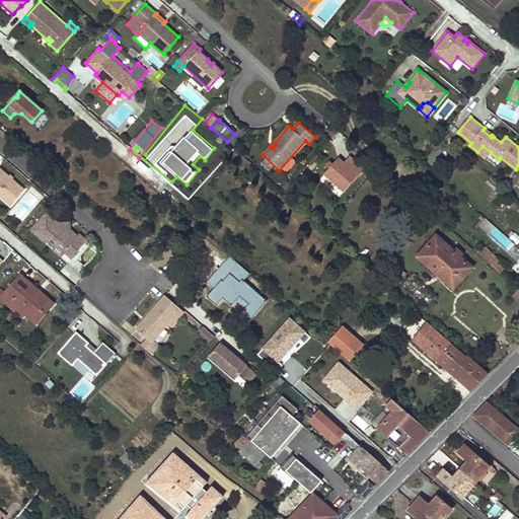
[(491,137),(492,135),(494,137),(494,136),(485,128),(483,130),(491,137)]
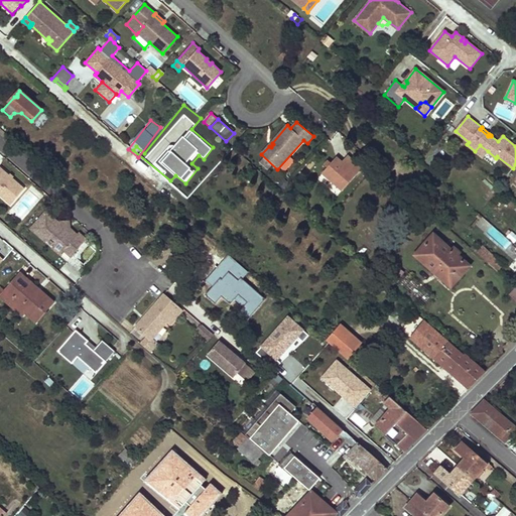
[(480,145),(475,151),(483,157),(488,151),(480,145)]
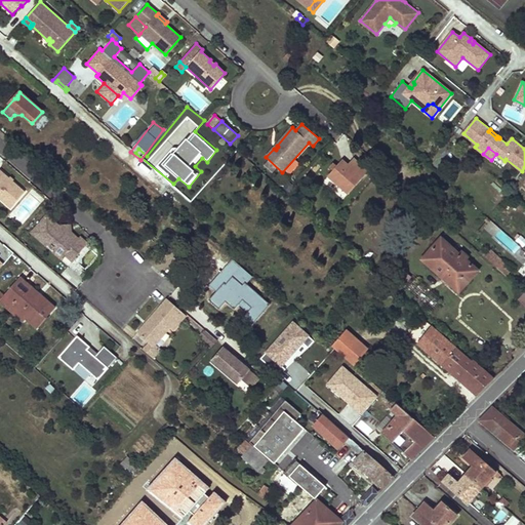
[(368,170),(354,157),(347,164),(349,166),(353,169),(362,177),(368,170)]
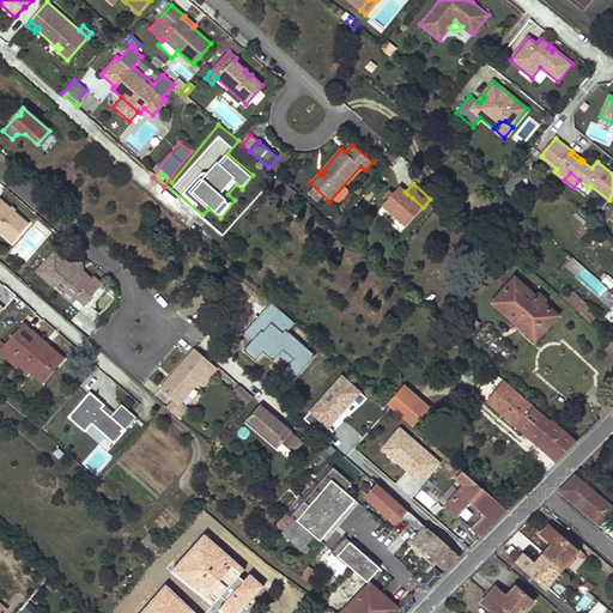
[(406,226),(423,207),(412,198),(410,200),(405,196),(407,194),(405,192),(399,187),(393,193),(388,199),(382,206),(406,226)]
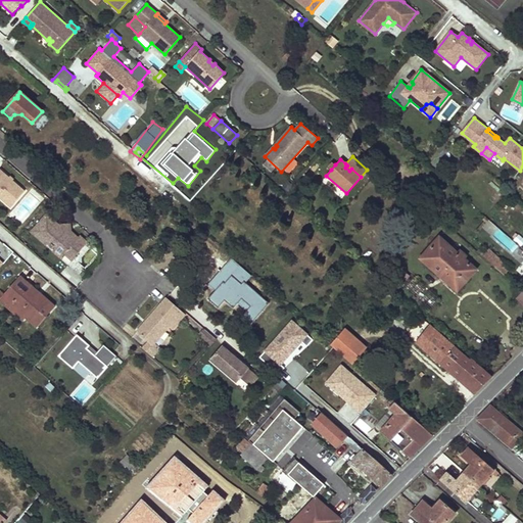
[(379,170),(375,165),(370,172),(374,175),(379,170)]
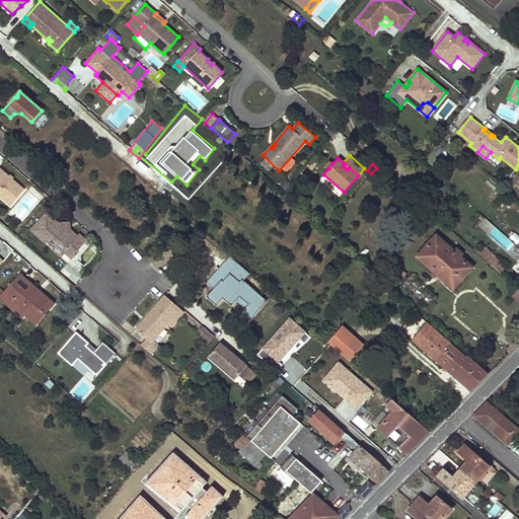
[(0,197),(10,206),(24,190),(0,167),(0,197)]
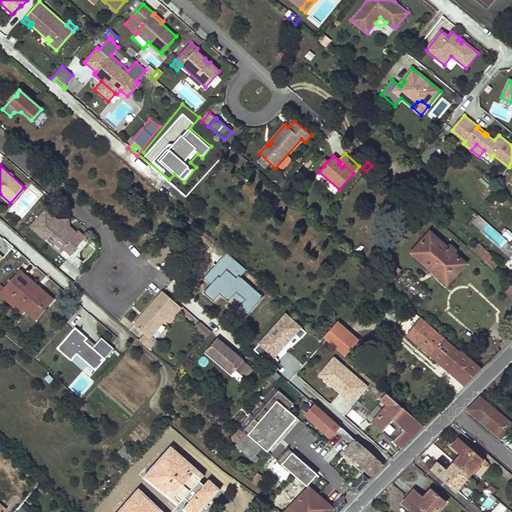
[(281,188),(284,184),(278,179),(275,183),(281,188)]
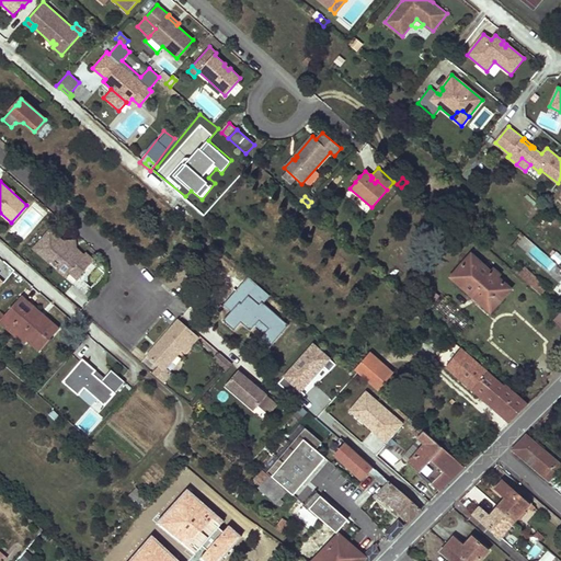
[(466,209),(458,217),(471,228),(473,227),(476,229),(480,224),(466,209)]
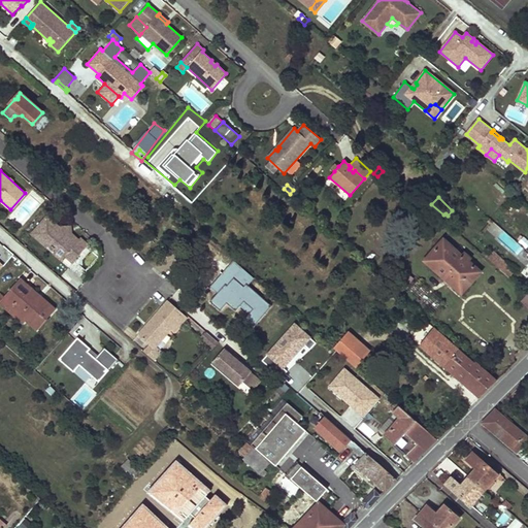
[(59,227),(47,217),(32,234),(47,248),(48,245),(55,252),(54,254),(61,260),(65,256),(69,251),(77,258),(89,245),(80,238),(78,240),(71,234),(64,234),(63,227),(59,227)]
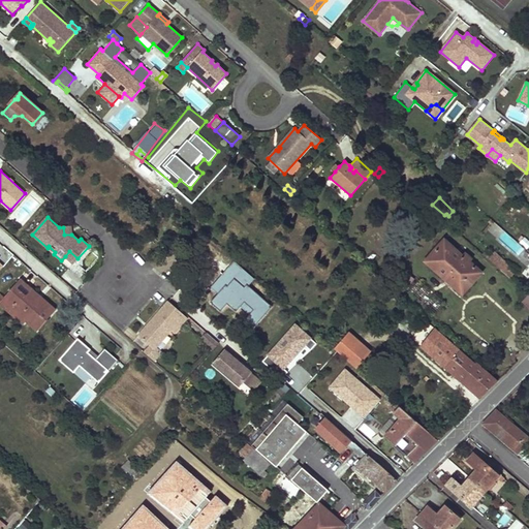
[(527,248),(528,245),(528,239),(524,236),(519,243),(527,248)]
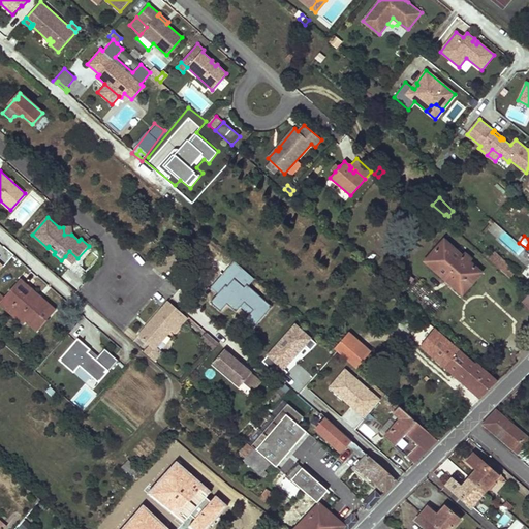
[(427,261),(446,279),(448,277),(461,287),(467,279),(471,283),(480,273),(469,262),(472,259),(466,253),(463,257),(444,242),(427,261)]
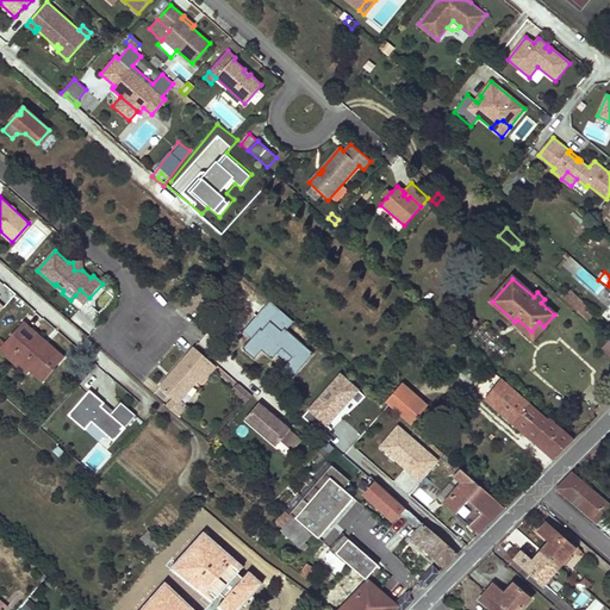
[(598,294),(607,305),(609,300),(609,292),(605,287),(598,294)]
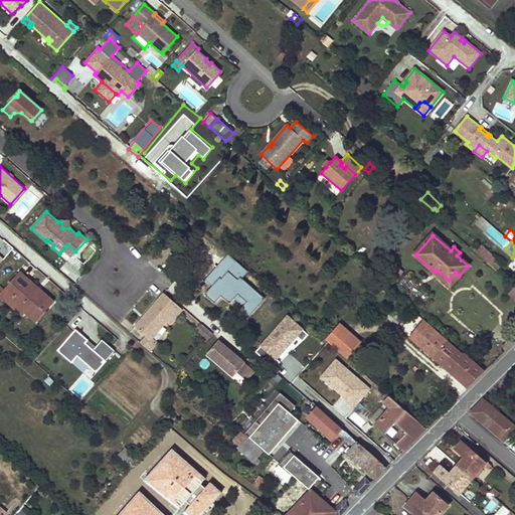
[(67,244),(63,249),(71,255),(75,251),(67,244)]
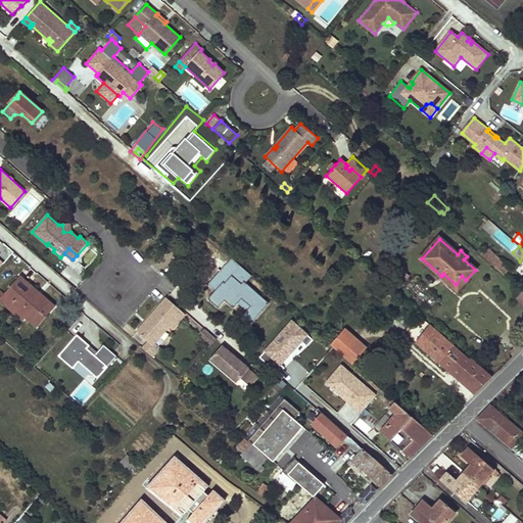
[(482,255),(494,266),(500,259),(501,258),(489,249),(482,255)]
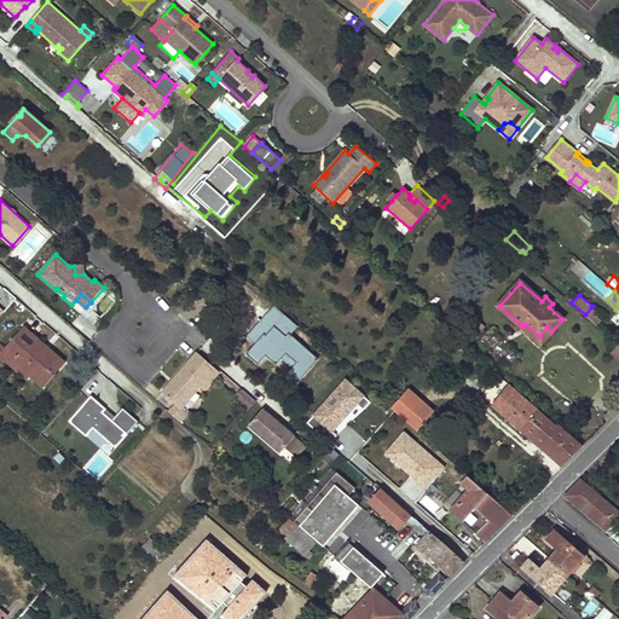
[(591,307),(585,314),(597,327),(605,318),(591,307)]
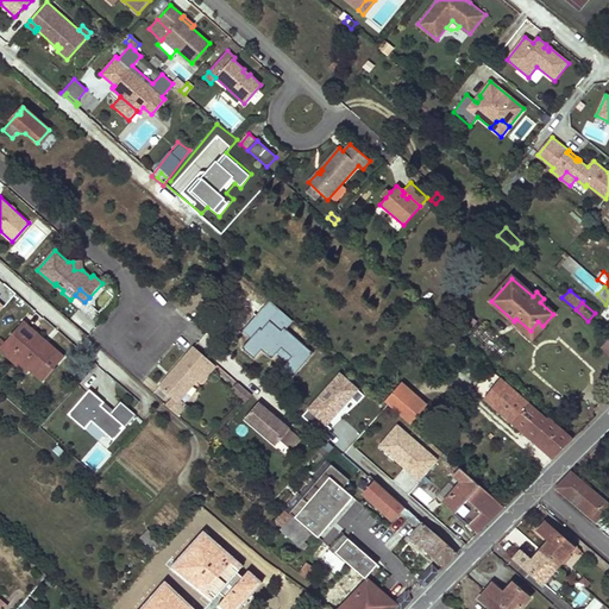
[(463,311),(451,324),(463,334),(469,327),(463,322),(469,315),(463,311)]
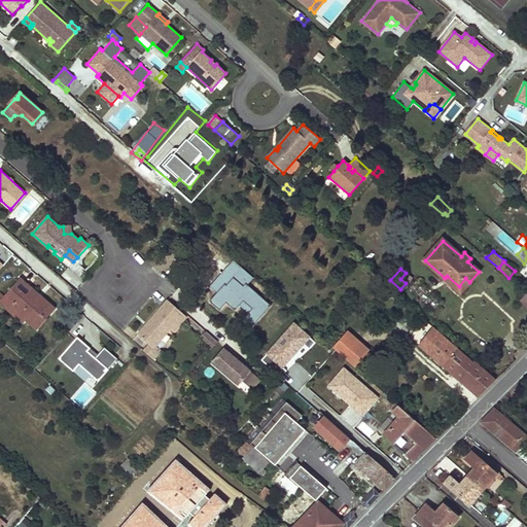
[(447,276),(445,278),(461,291),(469,282),(465,278),(459,286),(447,276)]
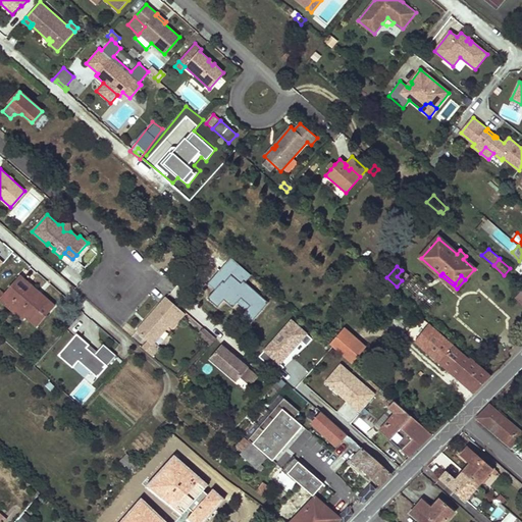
[(0,291),(0,300),(9,308),(12,305),(27,317),(38,326),(55,306),(41,294),(37,299),(24,290),(30,284),(19,276),(4,294),(1,291),(0,291)]
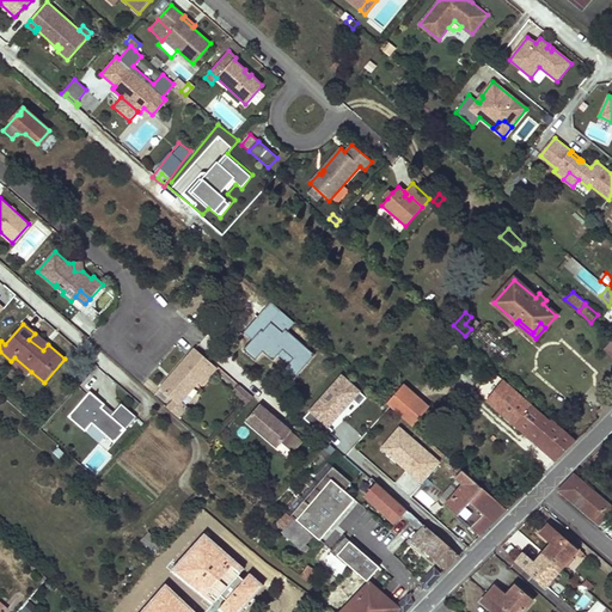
[(35,334),(29,340),(43,350),(48,344),(35,334)]
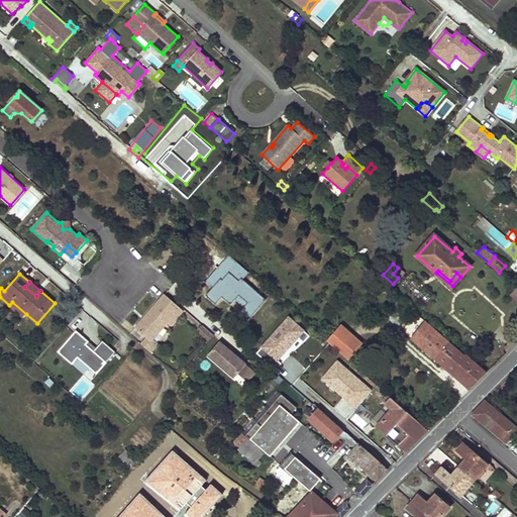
[(135,328),(150,342),(167,323),(170,326),(183,311),(165,295),(135,328)]
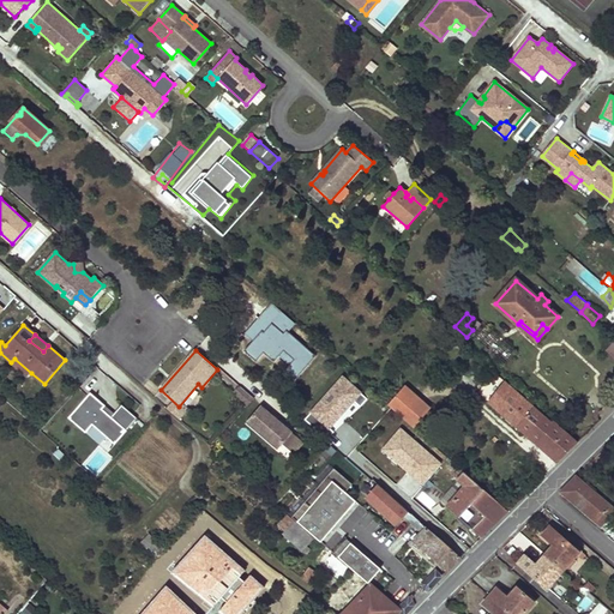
[(14,359),(11,362),(28,377),(31,373),(14,359)]
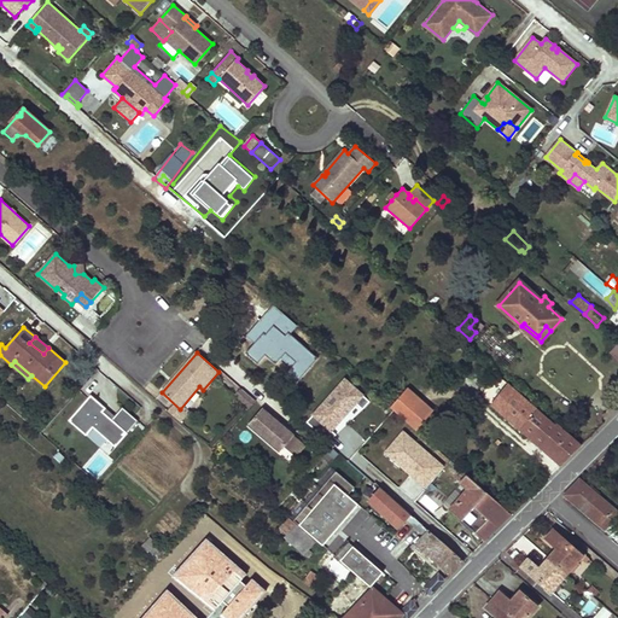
[(582,445),(558,424),(555,426),(508,384),(500,395),(495,390),(491,395),(490,395),(487,400),(491,404),(561,465),(582,445)]
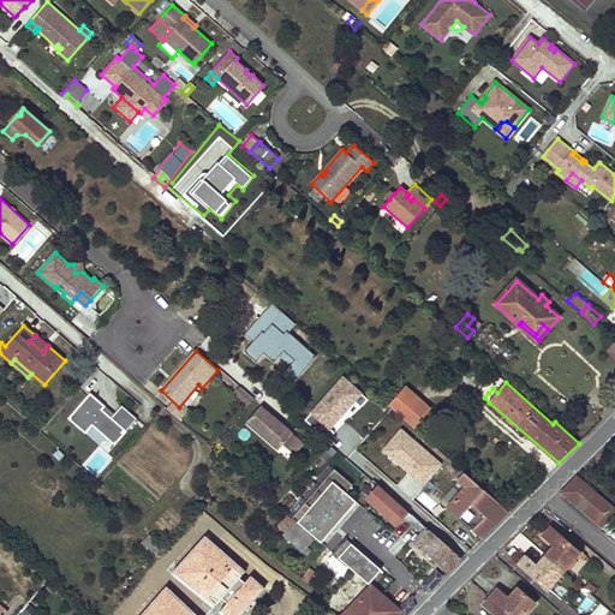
[(234,393),(249,406),(254,399),(240,387),(234,393)]
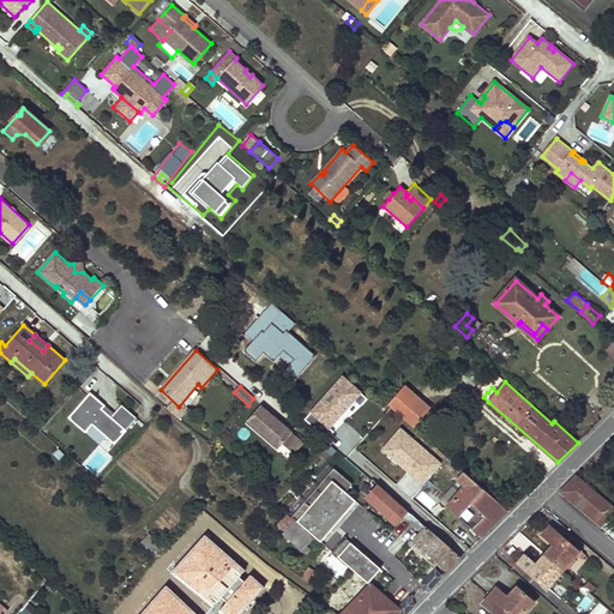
[(404,386),(389,405),(413,427),(429,409),(404,386)]
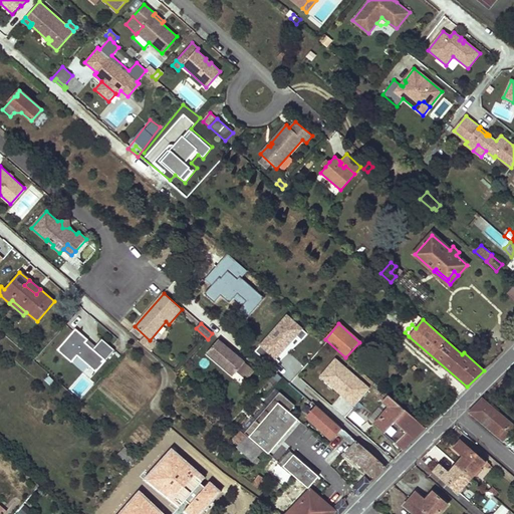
[(76,329),(57,350),(72,362),(78,356),(96,372),(115,350),(102,339),(96,346),(93,349),(86,342),(88,340),(76,329)]
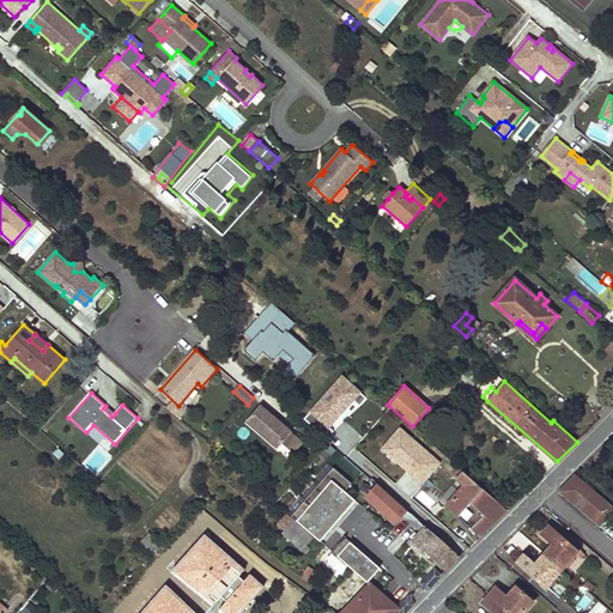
[(247,422),(278,449),(283,443),(292,432),(260,405),(247,422)]
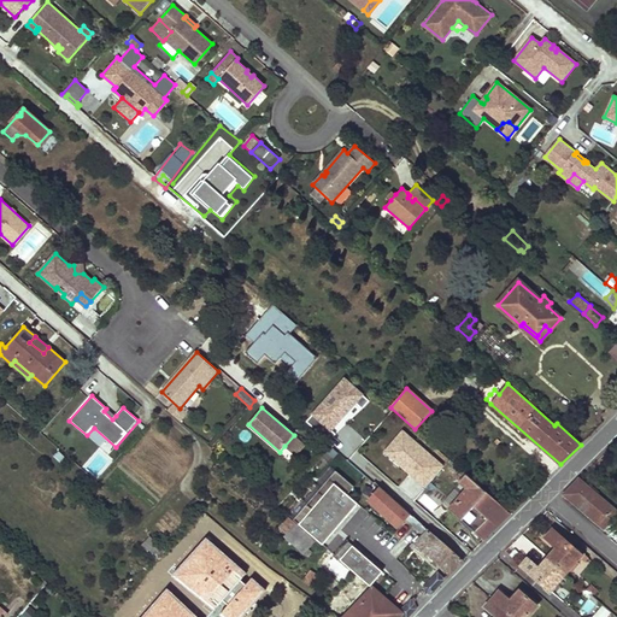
[(104,411),(112,419),(116,416),(106,409),(104,411)]
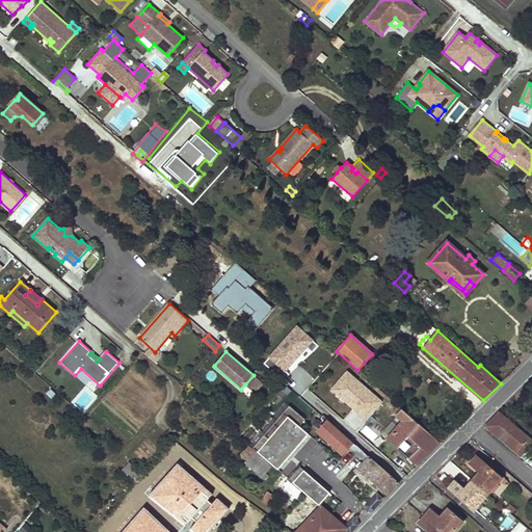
[(366,420),(383,399),(347,368),(329,389),(366,420)]
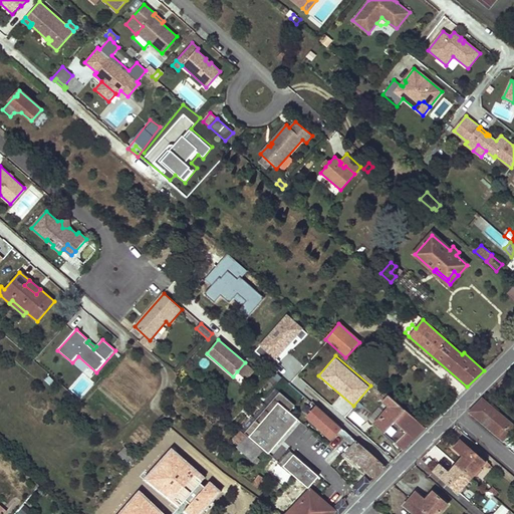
[(245,362),(237,371),(247,379),(254,370),(245,362)]
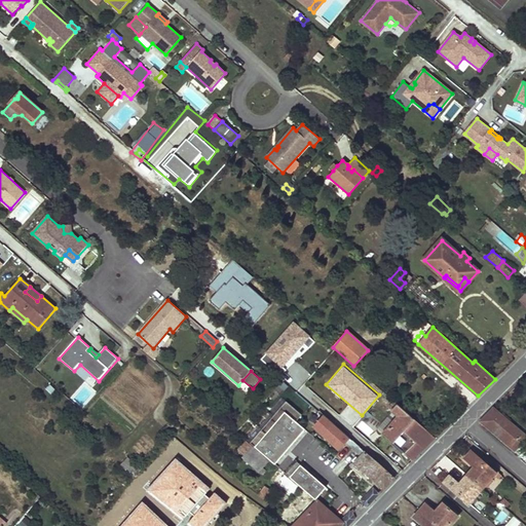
[(365,382),(373,389),(376,385),(368,378),(365,382)]
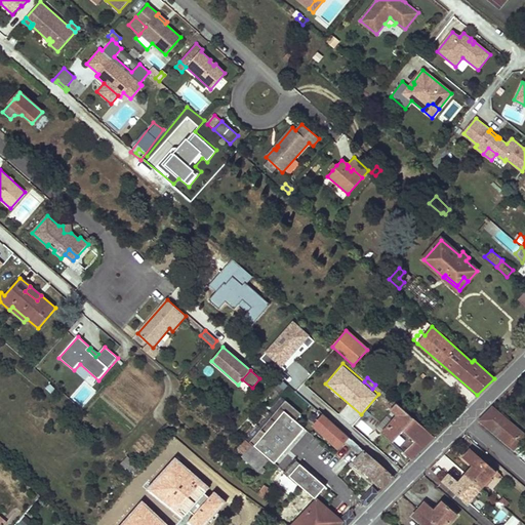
[(45,388),(51,393),(54,389),(49,384),(45,388)]
